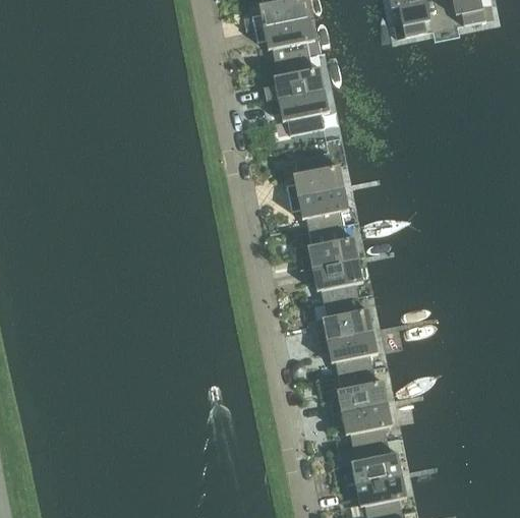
[(251,15),(254,29),(309,17),(305,0),(263,0),(264,4),(258,4),(261,14),(251,15)]
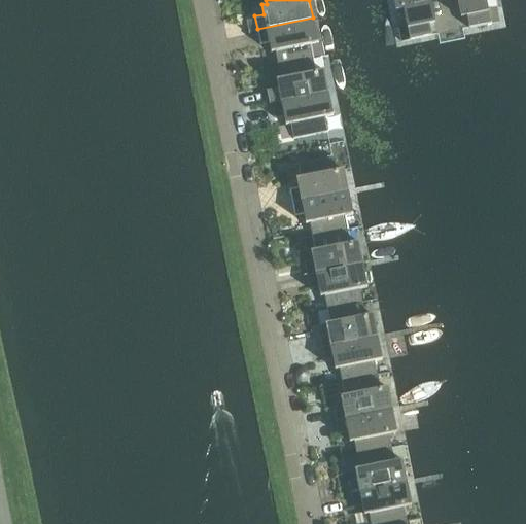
[(393,0),(395,7),(402,6),(407,24),(398,25),(401,39),(430,33),(427,16),(433,14),(430,0),(393,0)]
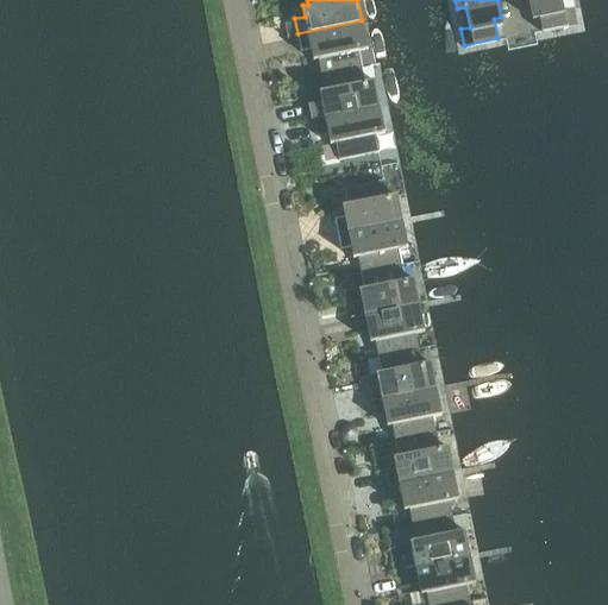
[(528,0),(531,11),(538,10),(541,29),(576,23),(572,6),(563,8),(562,0),(528,0)]
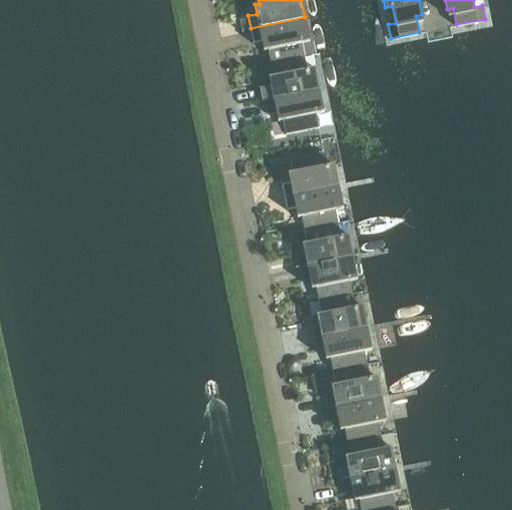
[(268,48),(271,61),(304,54),(302,41),(310,39),(305,17),(250,28),(252,41),(262,39),(264,49),(268,48)]
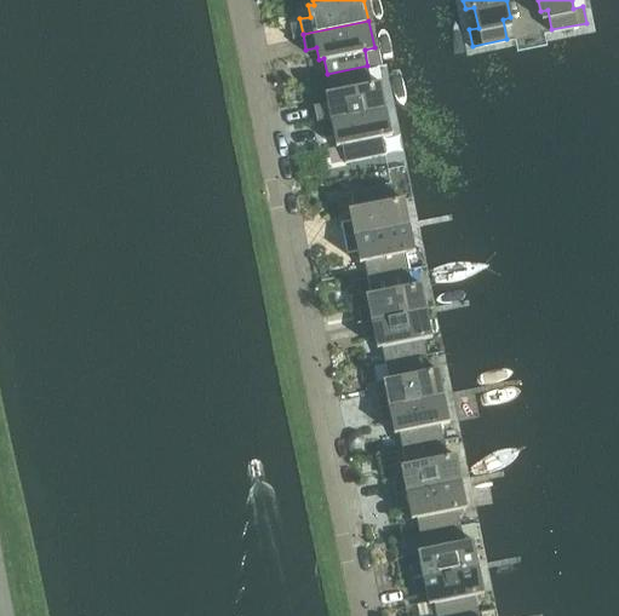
[(316,104),(320,120),(385,107),(380,80),(371,81),(367,65),(327,74),(330,85),(324,86),(327,102),(316,104)]
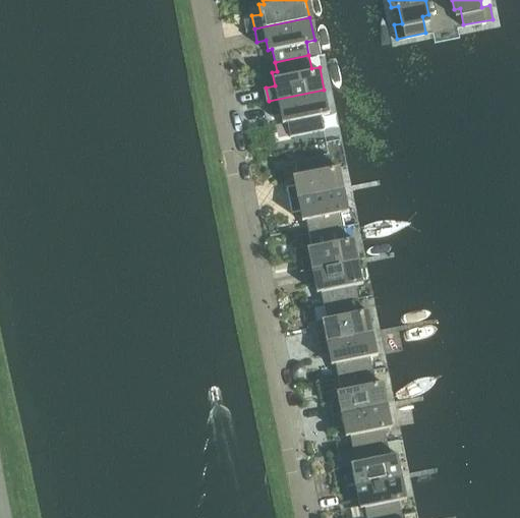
[(324,90),(269,101),(271,114),(280,112),(282,121),(287,120),(289,134),(324,128),(321,114),(329,112),(324,90)]
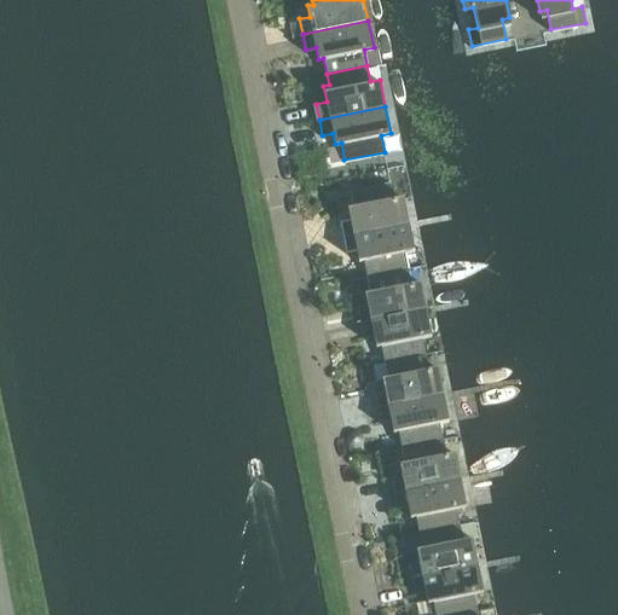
[(340,220),(342,236),(409,222),(403,196),(393,197),(391,180),(350,189),(352,201),(347,202),(350,218),(340,220)]
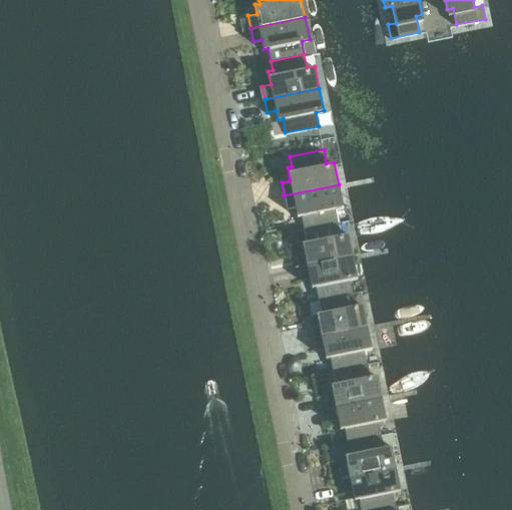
[(302,214),(305,227),(338,221),(335,208),(343,206),(339,184),(284,195),(287,208),(295,206),(297,215),(302,214)]
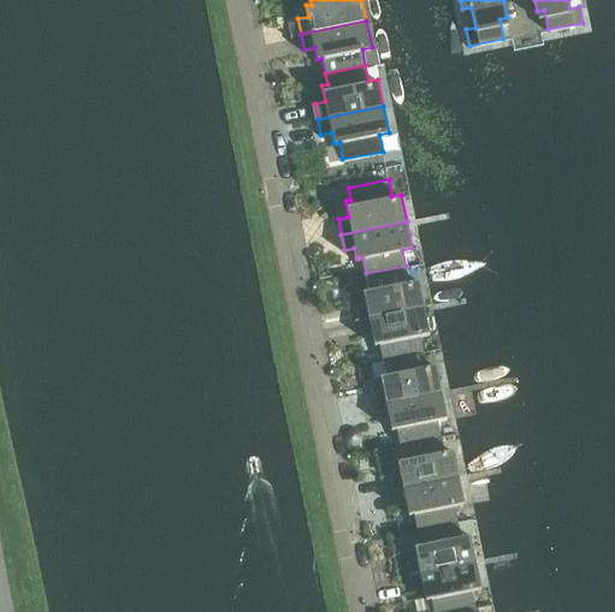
[(355,303),(358,319),(424,306),(418,279),(409,281),(406,266),(366,273),(368,290),(364,291),(365,302),(355,303)]
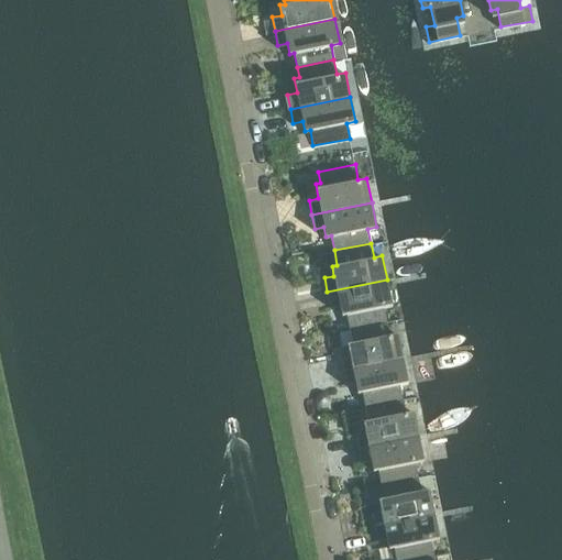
[(346,314),(350,328),(386,320),(383,306),(392,304),(387,280),(327,292),(330,306),(340,304),(341,315),(346,314)]
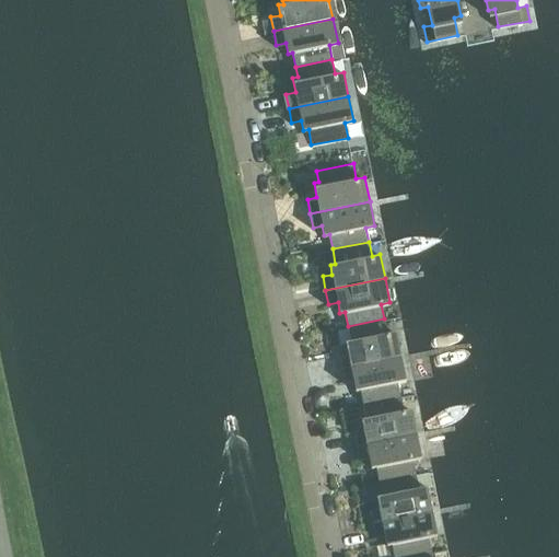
[(338,354),(341,368),(400,356),(396,332),(387,334),(384,318),(348,326),(351,340),(346,341),(348,351),(338,354)]
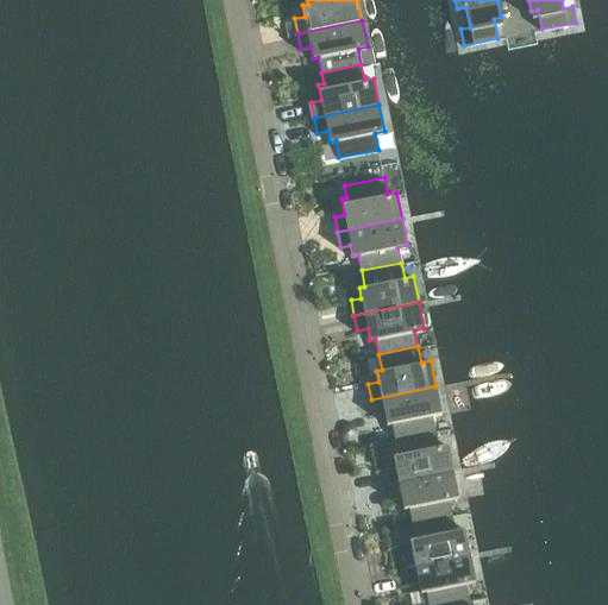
[(392,422),(395,439),(434,430),(432,415),(442,413),(436,386),(371,399),(374,415),(384,413),(387,423),(392,422)]
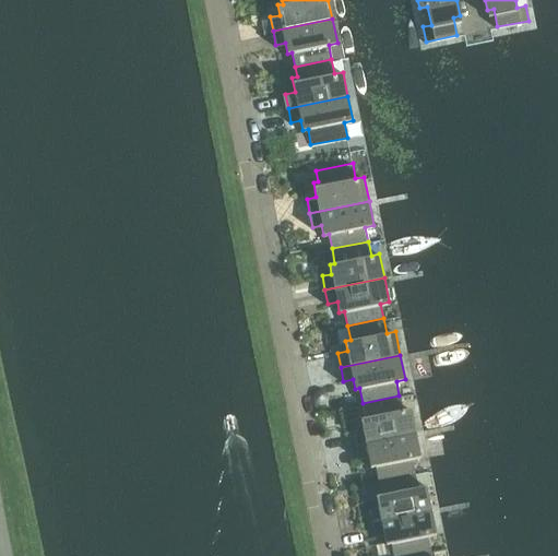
[(353,430),(356,444),(415,432),(411,407),(402,410),(399,395),(363,403),(366,417),(360,418),(363,428),(353,430)]
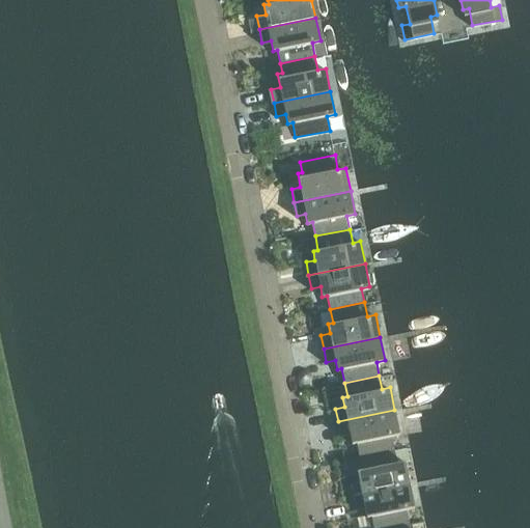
[(357,442),(359,455),(394,449),(391,435),(399,434),(394,410),(338,421),(340,435),(350,434),(352,443),(357,442)]
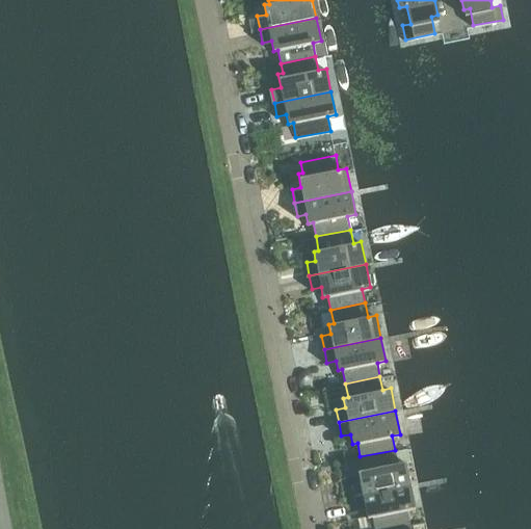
[(351,482),(353,496),(410,484),(405,461),(397,464),(395,450),(360,456),(363,470),(357,471),(360,481),(351,482)]
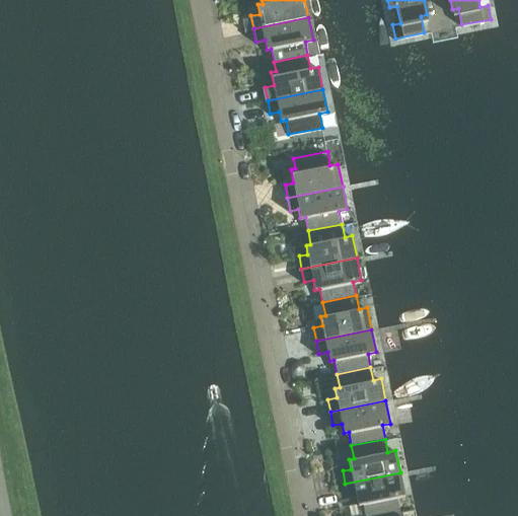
[(363,504),(365,515),(369,515),(399,510),(396,497),(404,495),(400,472),(345,484),(348,497),(356,495),(358,504),(363,504)]
